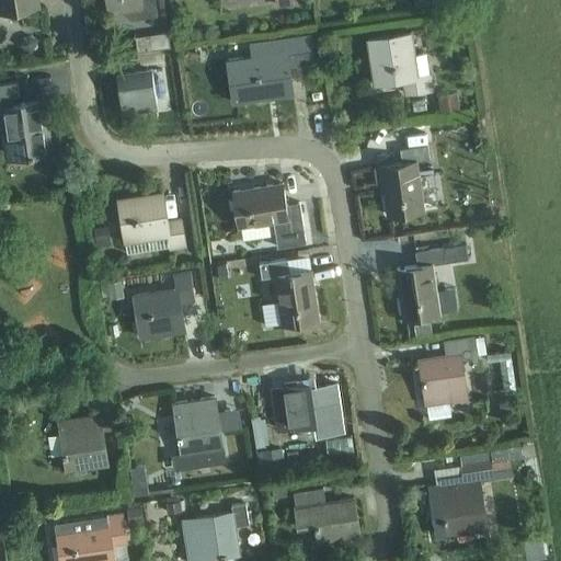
[(0,0),(0,12),(39,7),(38,0),(0,0)]
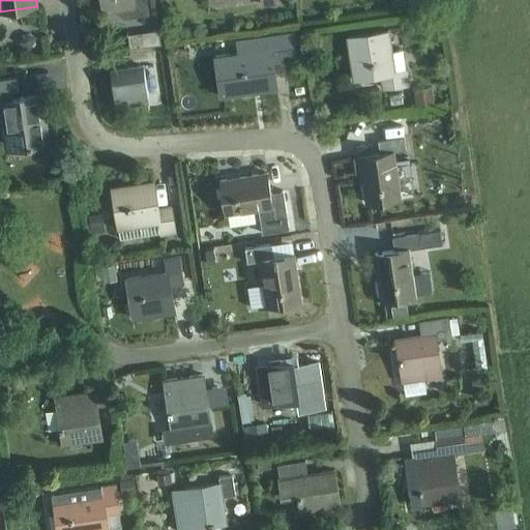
[(146,0),(101,0),(104,10),(115,8),(124,18),(149,13),(146,0)]
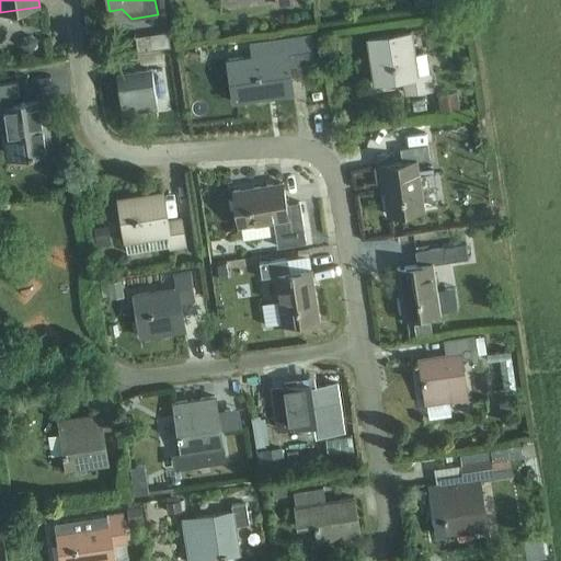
[(163,43),(161,26),(149,27),(149,33),(135,35),(136,46),(163,43)]
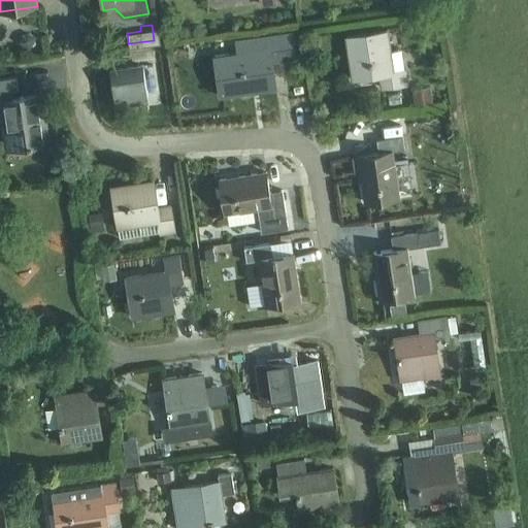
[(387,30),(347,36),(353,79),(381,75),(382,87),(407,84),(405,68),(393,70),(387,30)]
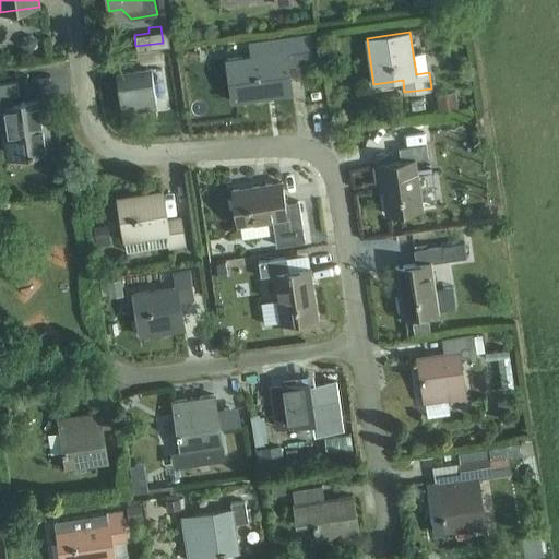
[(285,51),(228,59),(235,100),(290,93),(286,63),(300,61),(296,35),(283,37),(285,51)]
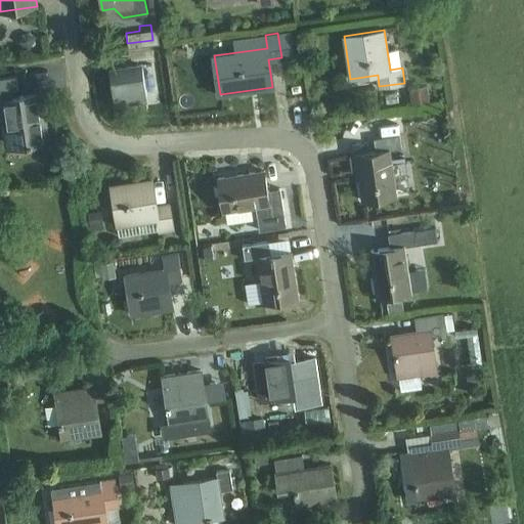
[(26,36),(22,47),(32,51),(36,41),(26,36)]
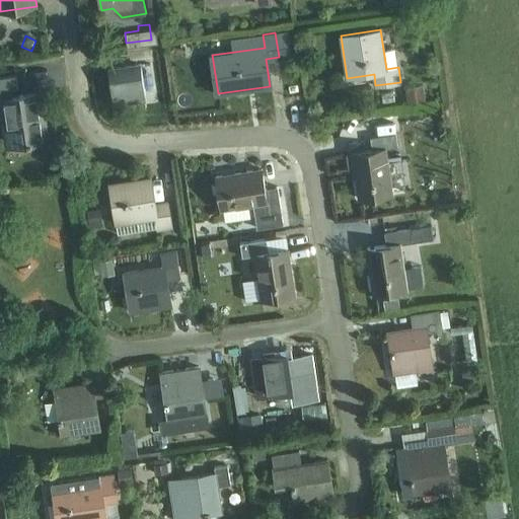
[(183,47),(170,49),(172,59),(186,57),(183,47)]
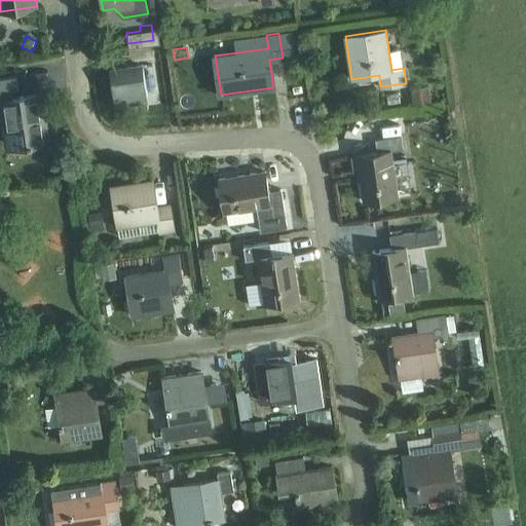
[(149,49),(121,51),(122,64),(150,62),(149,49)]
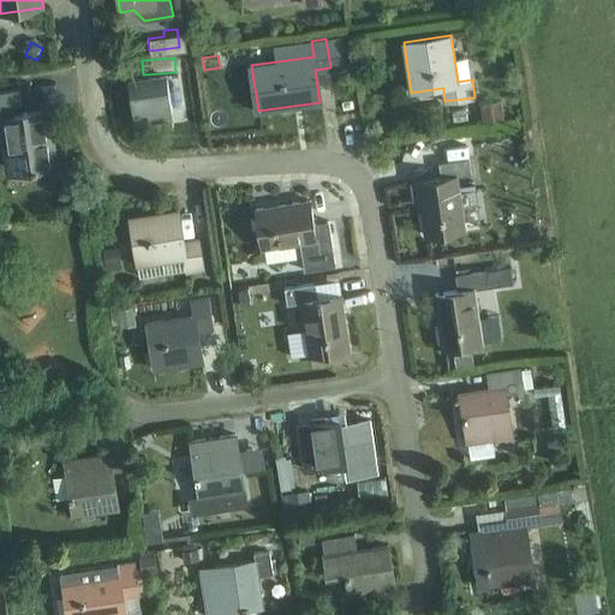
[(166,77),(131,82),(137,123),(172,118),(166,77)]
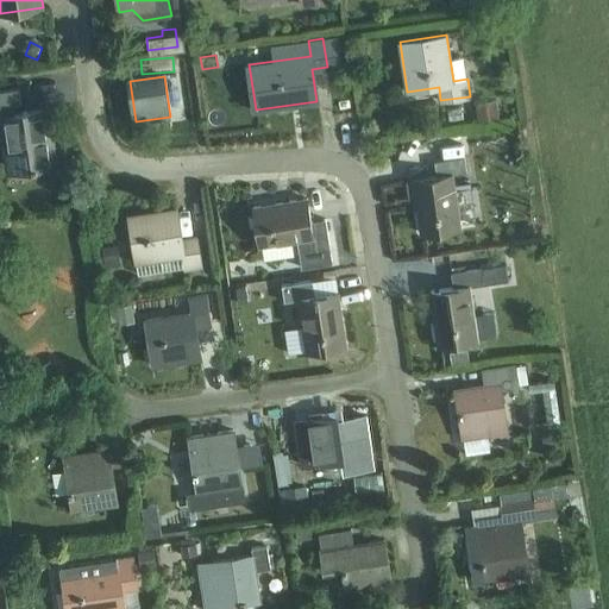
[(19,86),(0,88),(0,117),(1,117),(6,146),(14,145),(18,169),(55,163),(48,108),(23,112),(19,86)]
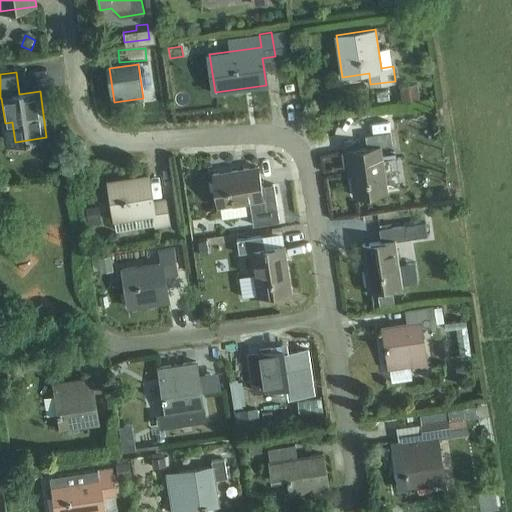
[(400,85),(402,100),(419,98),(417,82),(400,85)]
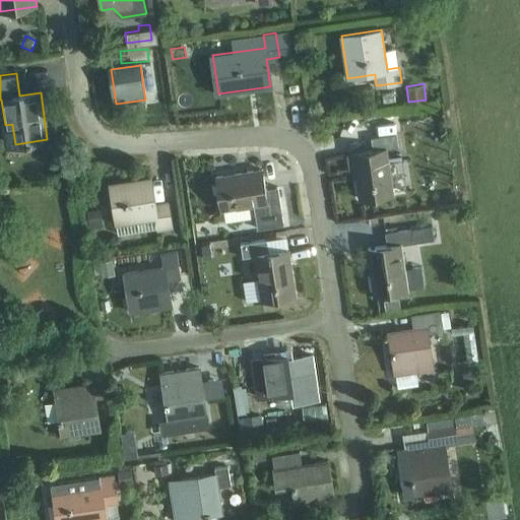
[(353,152),(361,198),(393,194),(386,147),(399,145),(398,133),(372,137),(374,149),(353,152)]
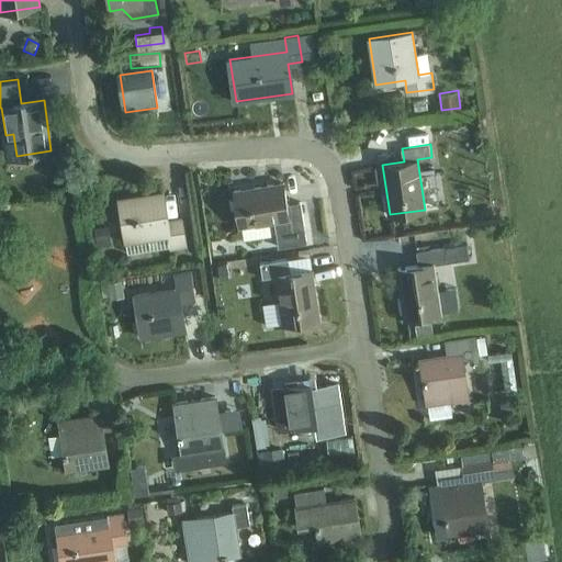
[(285,183),(235,191),(240,226),(288,218),(290,233),(304,231),(301,202),(288,204),(285,183)]
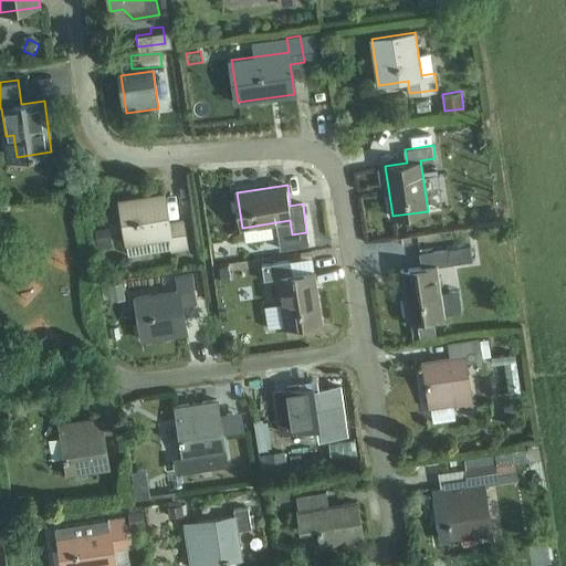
[(167,192),(122,200),(127,243),(173,237),(175,251),(189,249),(185,220),(171,222),(167,192)]
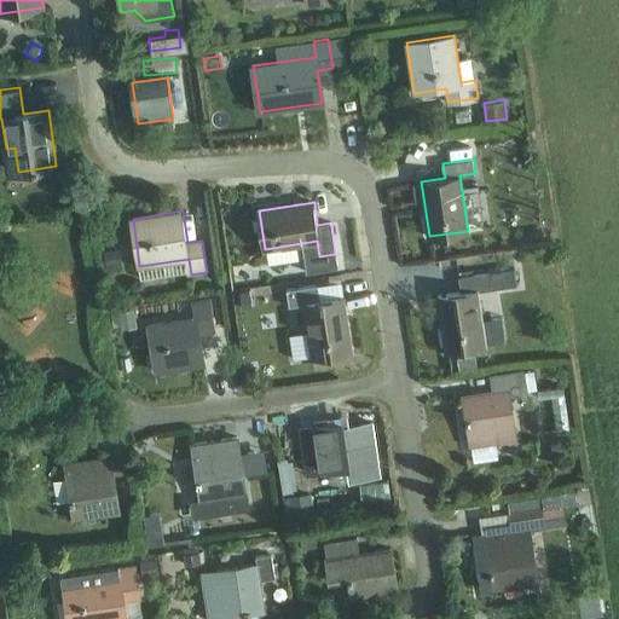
[(104,250),(106,272),(123,270),(120,248),(104,250)]
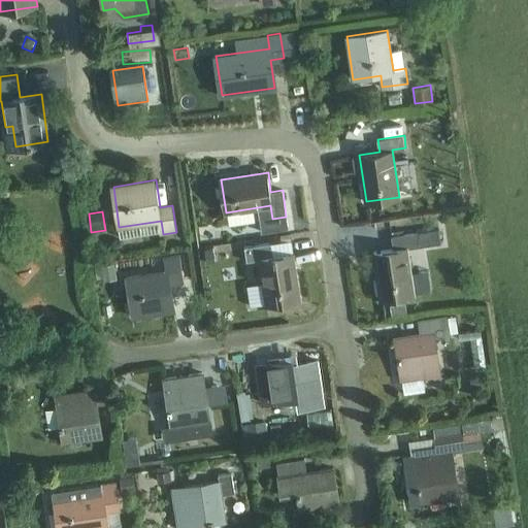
[(199,238),(209,236),(208,226),(197,228),(199,238)]
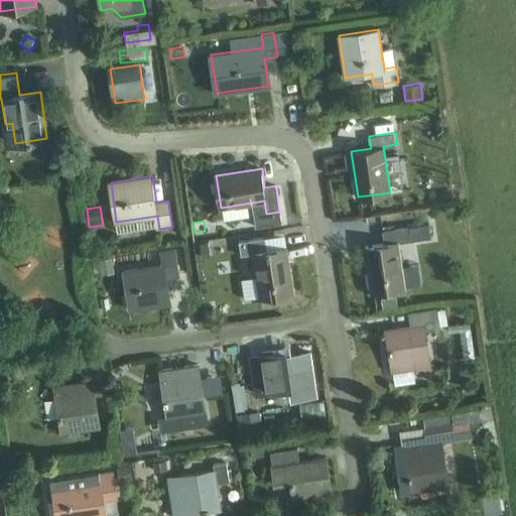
[(397,243),(415,241),(413,227),(381,232),(383,244),(364,247),(371,293),(420,286),(417,267),(401,270),(397,243)]
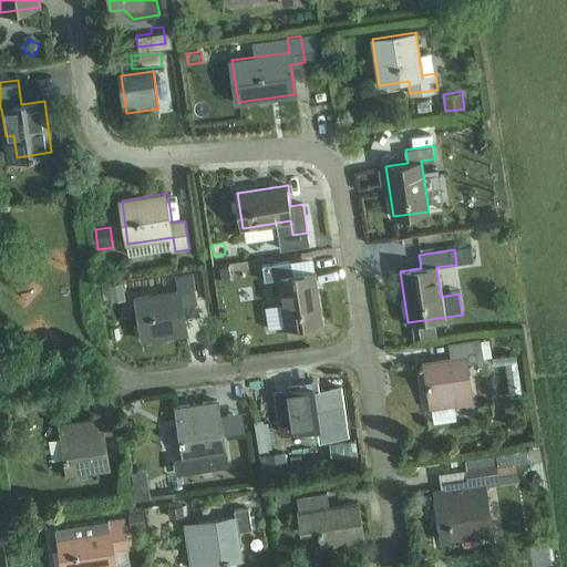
[(263,266),(265,281),(278,279),(285,327),(322,321),(315,271),(292,275),(291,261),(263,266)]
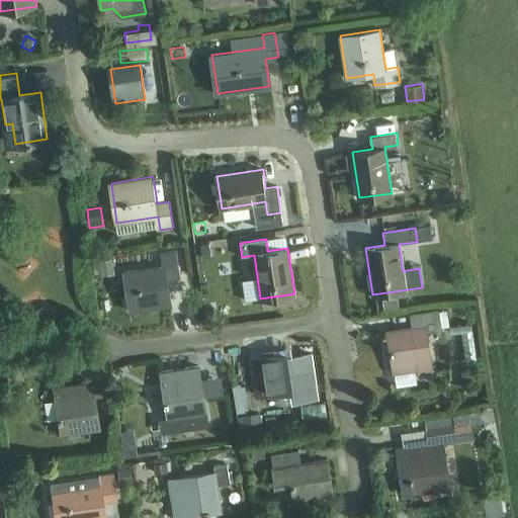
[(199,256),(211,254),(209,242),(197,244),(199,256)]
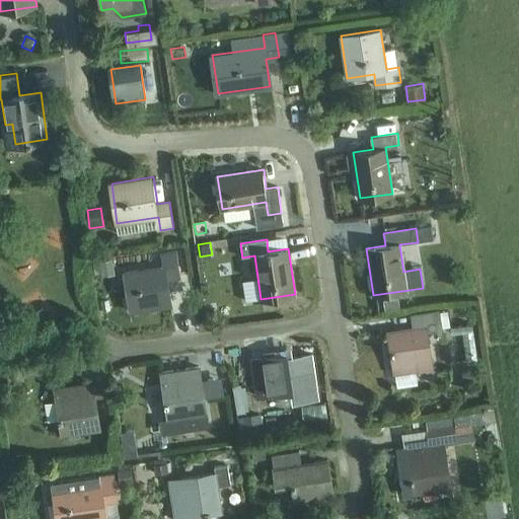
[(165,266),(125,271),(130,311),(171,305),(167,279),(180,277),(177,251),(163,253),(165,266)]
